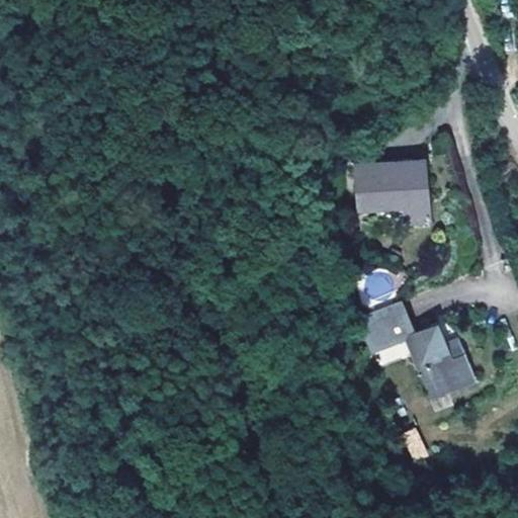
[(377,164),(355,166),(359,209),(405,205),(407,221),(431,218),(426,160),(377,164)]
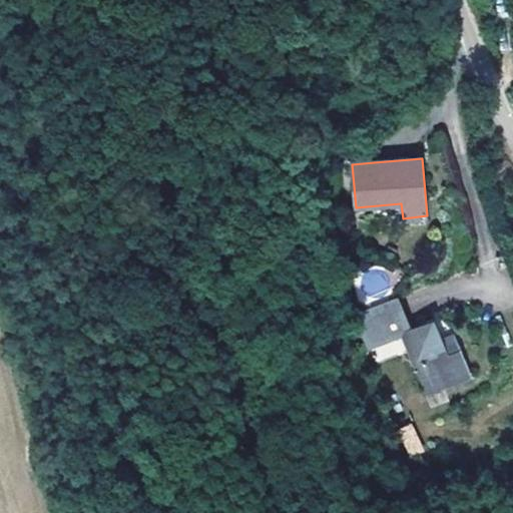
[(367,346),(398,334),(412,328),(398,295),(353,313),(367,346)]
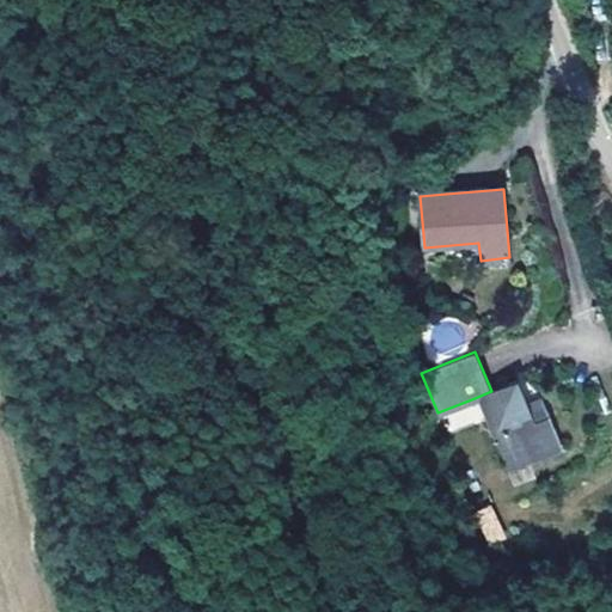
[(491,391),(475,398),(502,463),(525,454),(526,457),(560,444),(544,405),(530,411),(518,380),(491,391)]
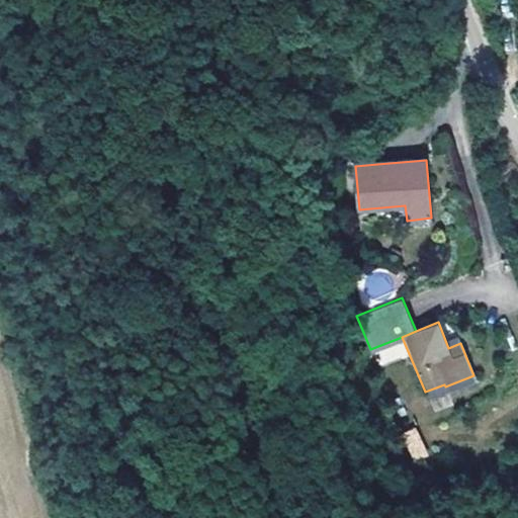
[(445,386),(444,384),(425,392),(428,400),(475,380),(473,375),(445,386)]
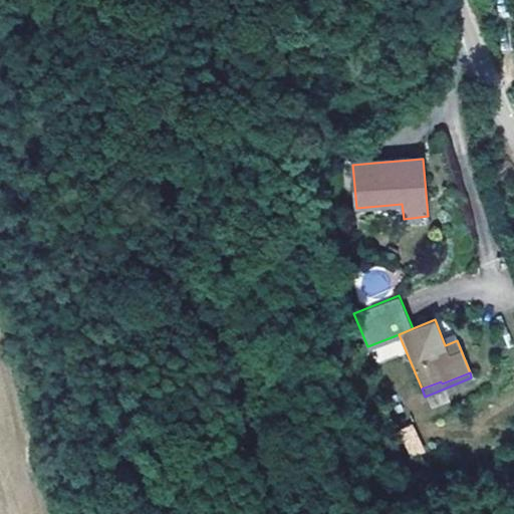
[(410,458),(425,452),(414,425),(399,431),(410,458)]
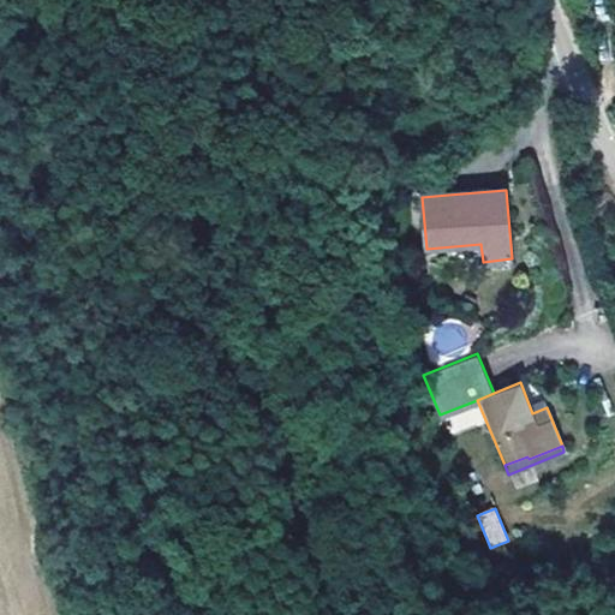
All buildings are outlined.
